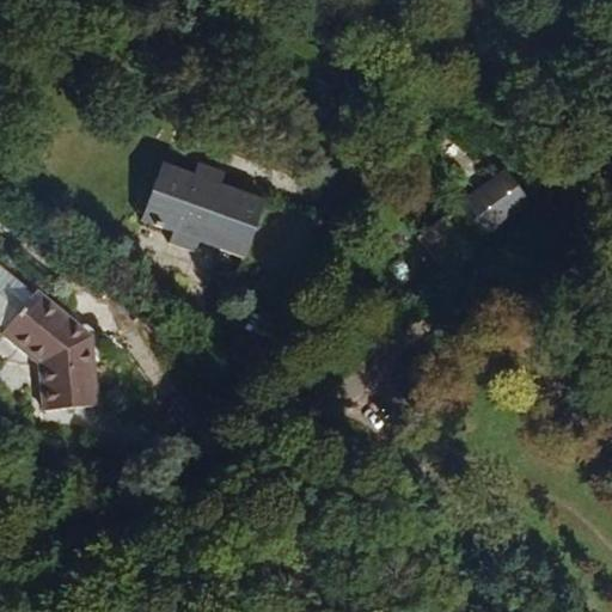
[(567,171),(554,154),(538,166),(551,184),(567,171)]
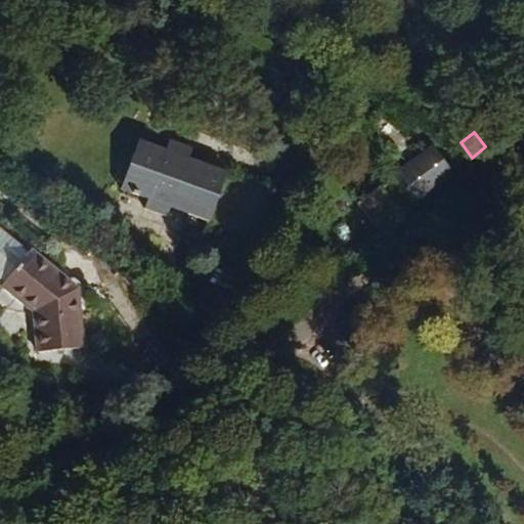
[(209,223),(228,173),(191,158),(167,148),(140,138),(122,188),(148,199),(144,208),(169,217),(172,209),(209,223)]
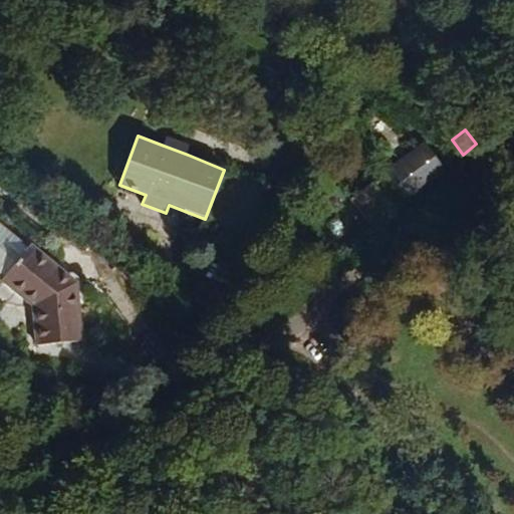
[(188,155),(191,146),(168,137),(164,146),(188,155)]
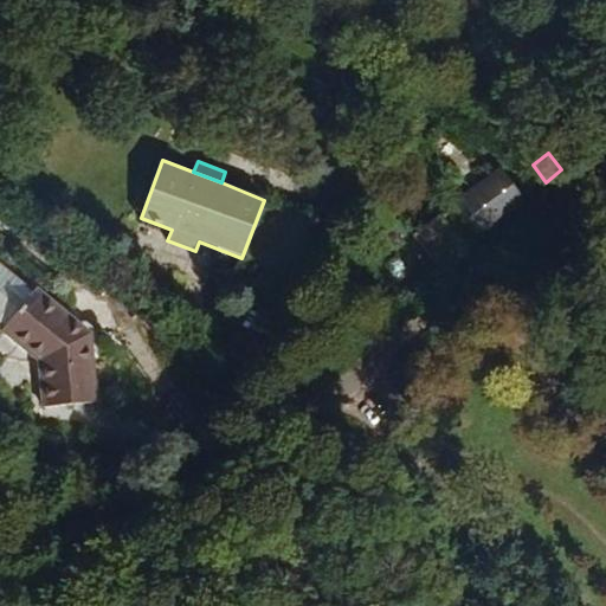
[(478,234),(517,204),(492,174),(453,205),(478,234)]
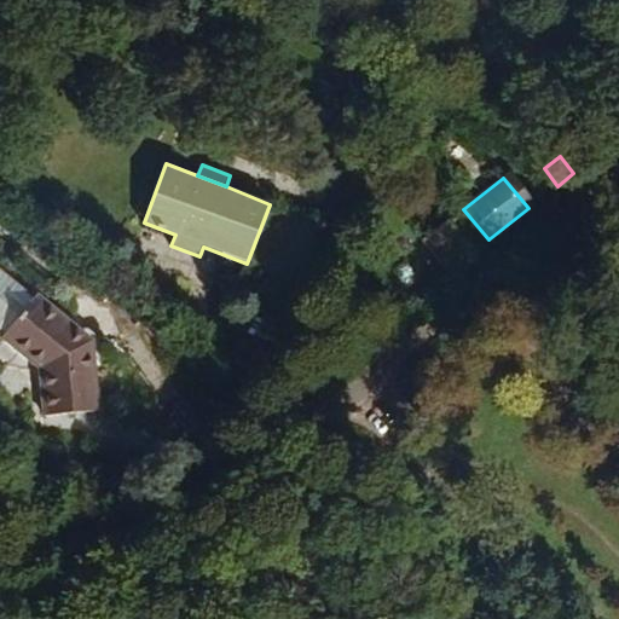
[(489,239),(463,209),(446,225),(470,255),(489,239)]
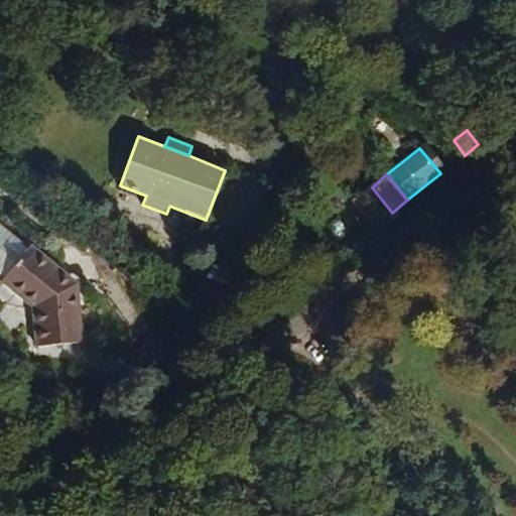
[(25,245),(0,228),(0,280),(1,281),(25,245)]
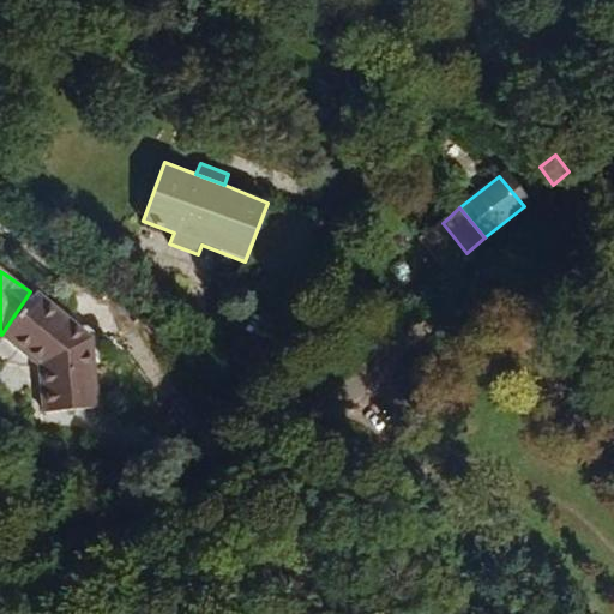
[(96,407),(91,335),(30,292),(1,335),(41,363),(43,410),(96,407)]
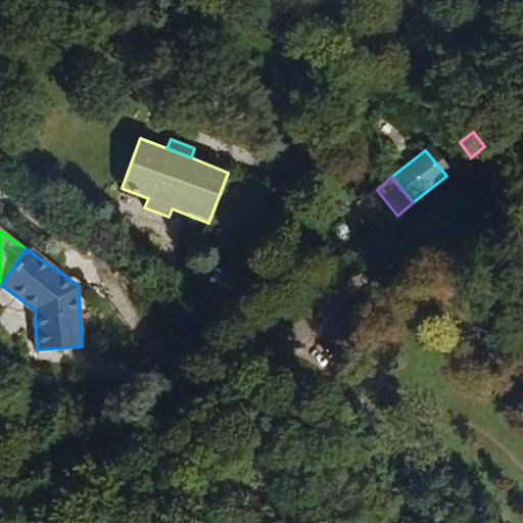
All buildings are outlined.
